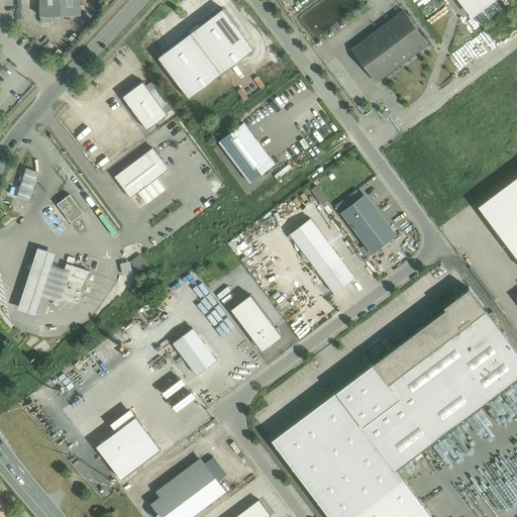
[(84,0),(43,0),(44,21),(85,20),(84,0)]
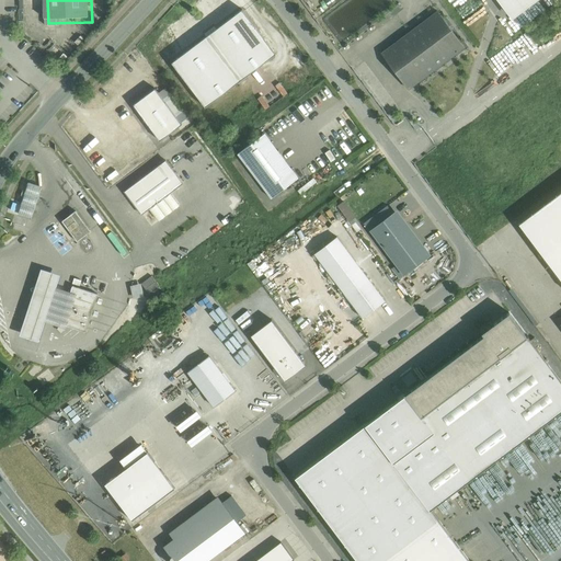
[(241,10),(170,64),(204,107),(275,55),(241,10)]
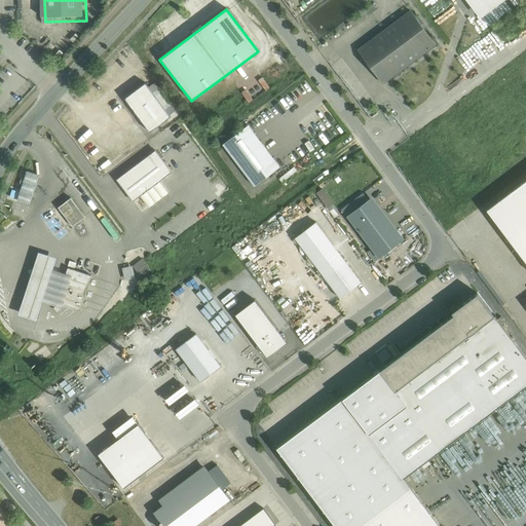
[(411,11),(358,50),(369,65),(366,66),(370,71),(372,69),(382,83),(435,43),(411,11)]
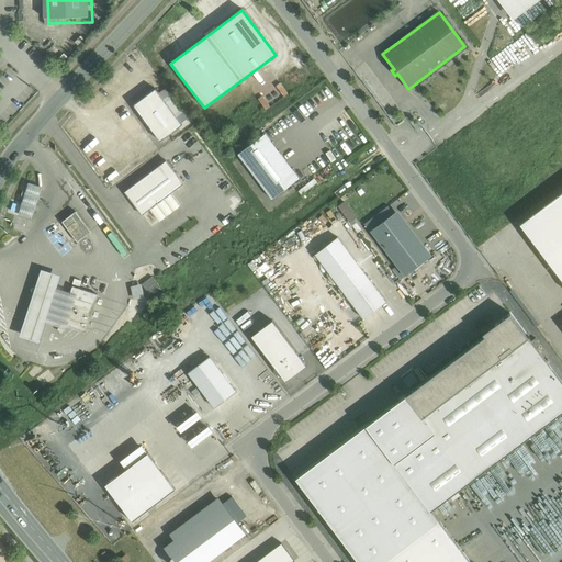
[(150,86),(130,102),(159,142),(180,124),(150,86)]
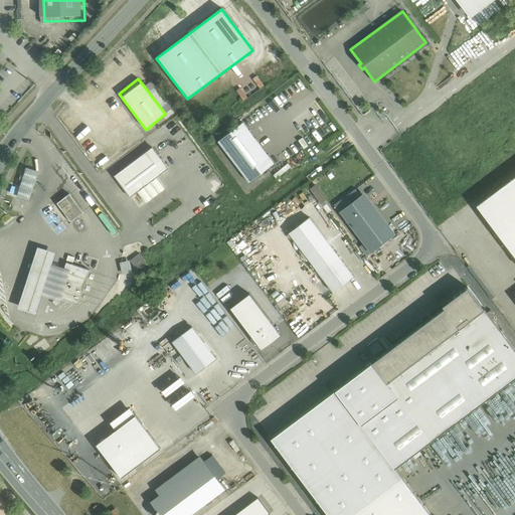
[(274,163),(242,123),(218,141),(248,182),(274,163)]
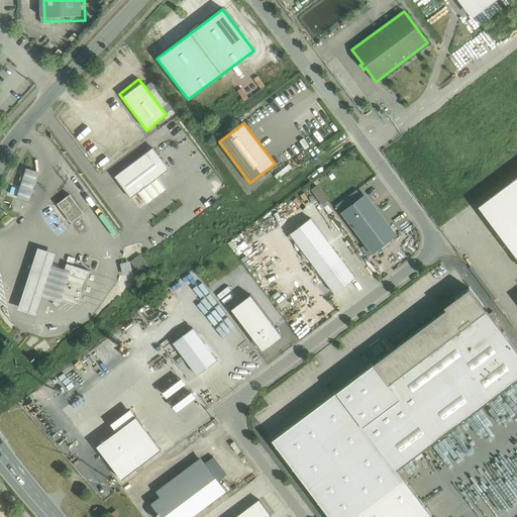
[(153,147),(115,174),(130,196),(138,191),(146,202),(166,189),(158,177),(169,169),(153,147)]
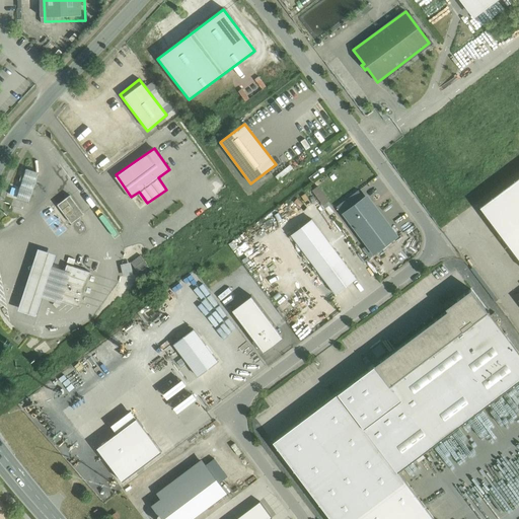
[(27,168),(17,196),(28,201),(40,172),(27,168)]
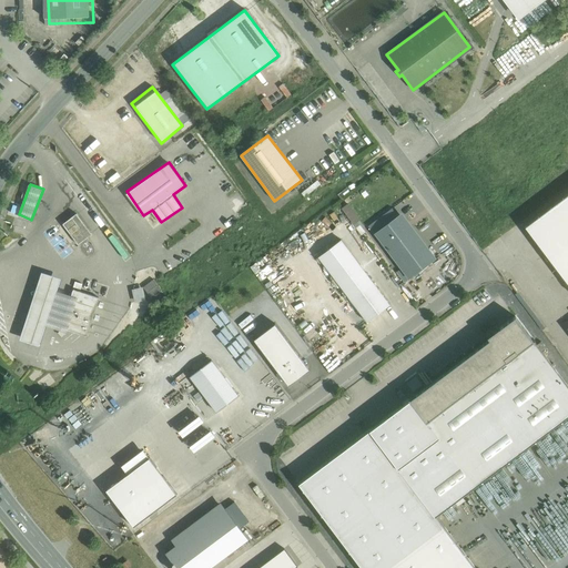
[(79,244),(92,233),(77,213),(63,223),(79,244)]
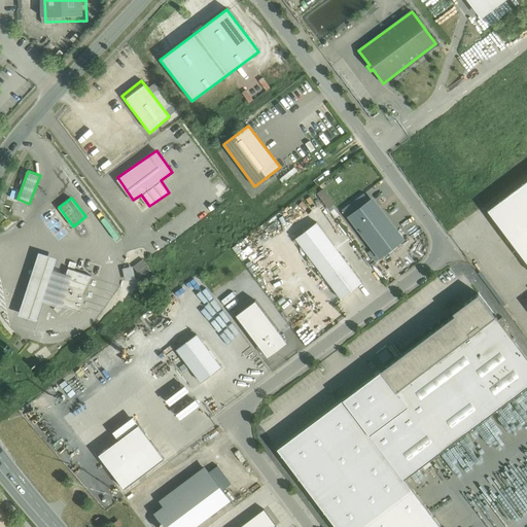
[(370,201),(347,217),(353,225),(357,222),(362,229),(363,229),(381,215),(370,201)]
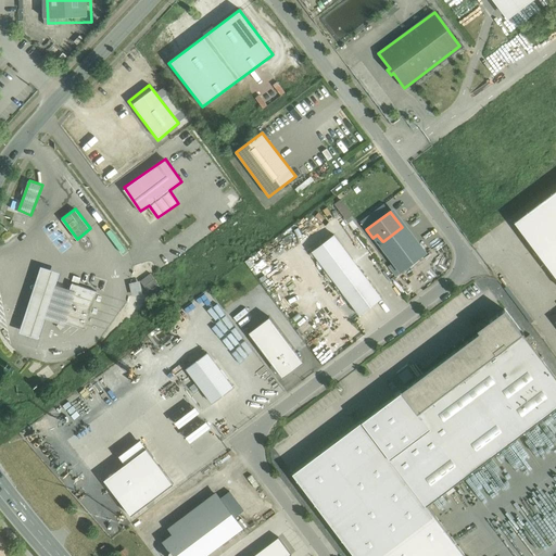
[(404,225),(402,227),(383,241),(382,241),(380,243),(402,272),(426,254),(404,225)]
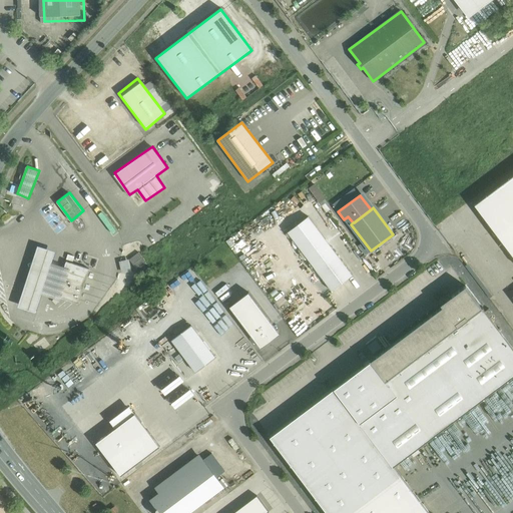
[(318,273),(339,257),(308,216),(288,231),(318,273)]
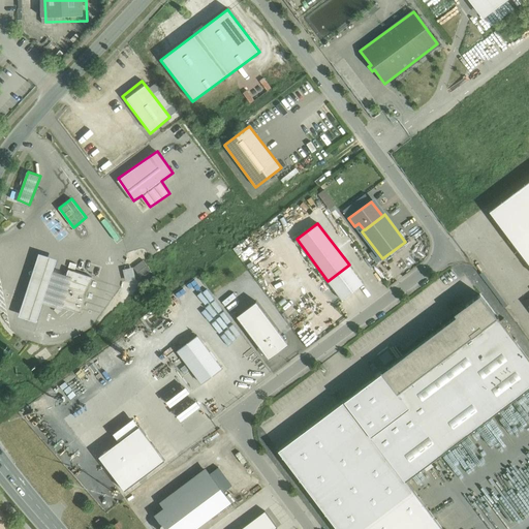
[(59,300),(67,275),(54,271),(58,259),(38,253),(18,316),(37,322),(43,304),(62,310),(63,307),(59,300)]
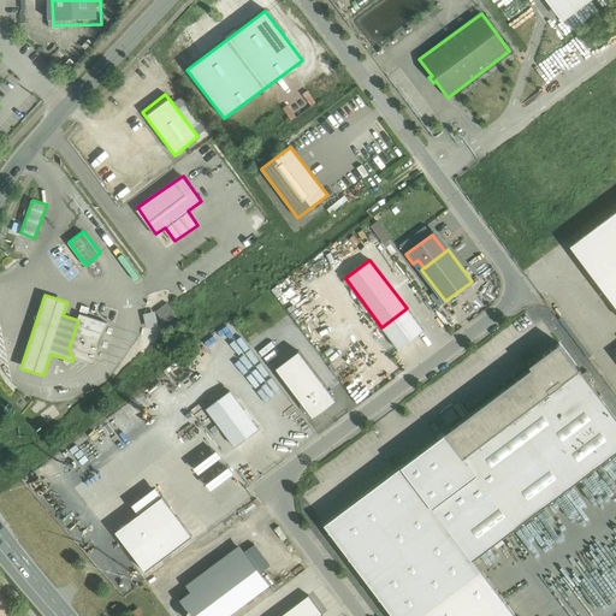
[(166,303),(155,312),(159,317),(171,308),(166,303)]
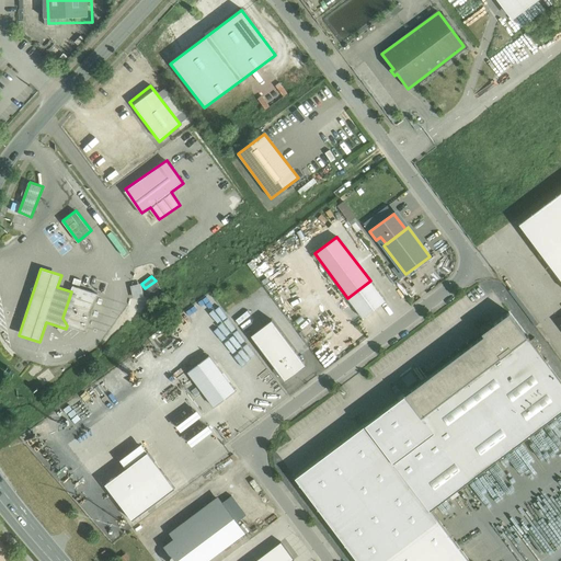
[(156,281),(145,288),(149,294),(160,286),(156,281)]
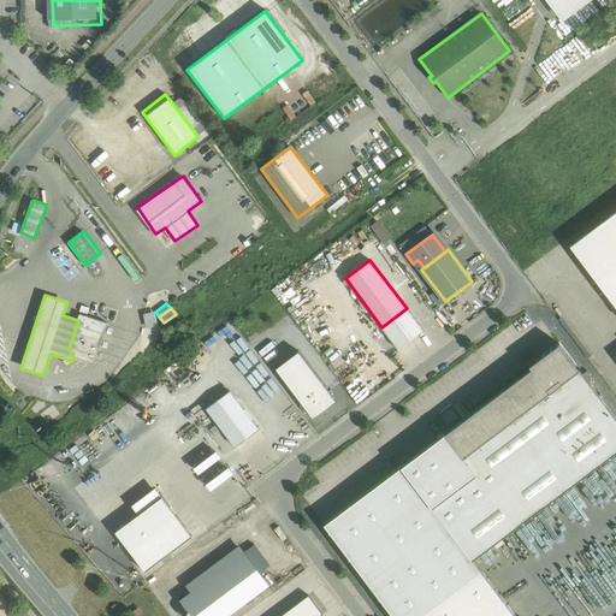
[(422,331),(407,308),(381,327),(397,349),(422,331)]
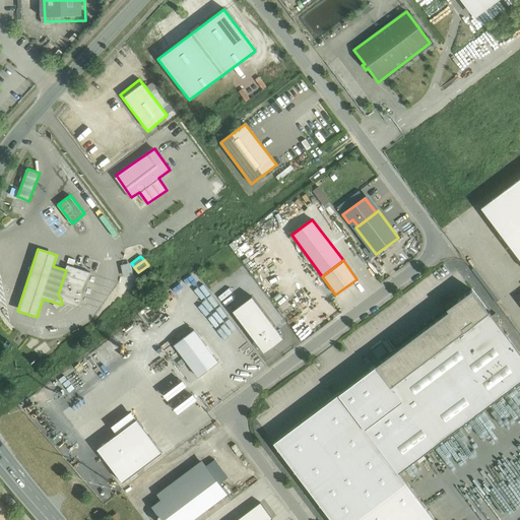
[(91,273),(67,265),(67,266),(66,270),(58,295),(62,302),(79,308),(91,273)]
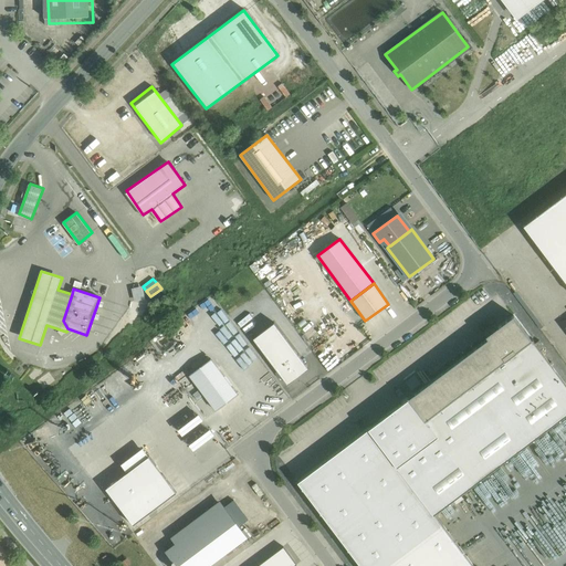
[(489,337),(415,394),(409,397),(409,396),(408,397),(409,398),(426,420),(533,339),(534,338),(533,337),(532,338),(514,314),(499,326),(486,335),(489,337)]
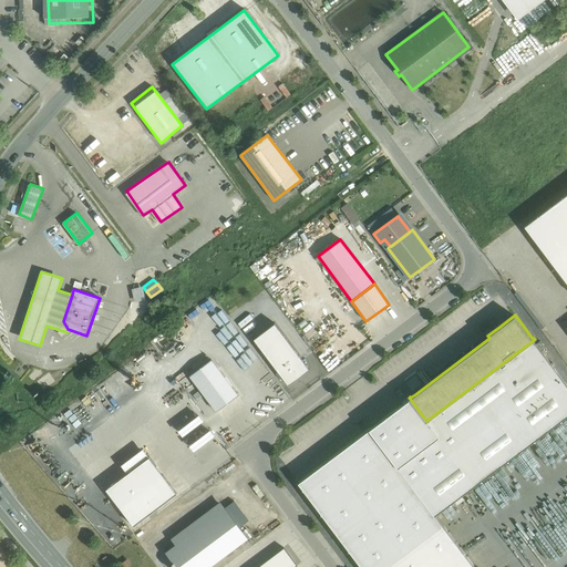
[(275,323),(254,339),(288,384),(309,369),(275,323)]
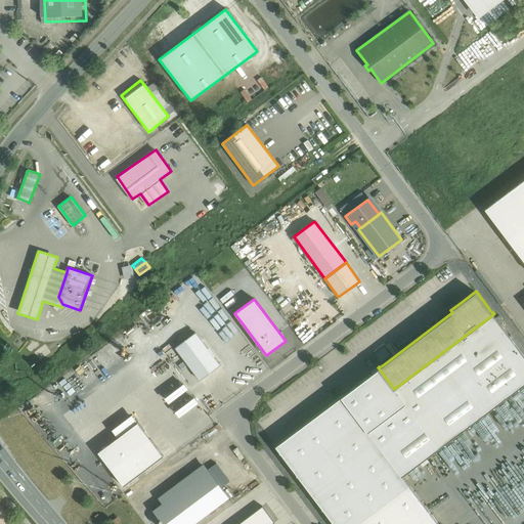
[(493,314),(394,389),(379,368),(276,445),(336,523),(439,523),(403,475),(523,383),(523,355),(501,325),(495,317),(493,314)]
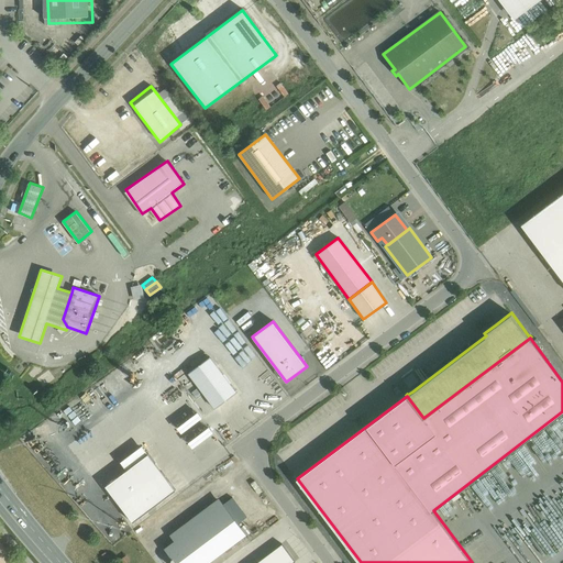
[(543,348),(537,339),(532,341),(539,350),(543,348)]
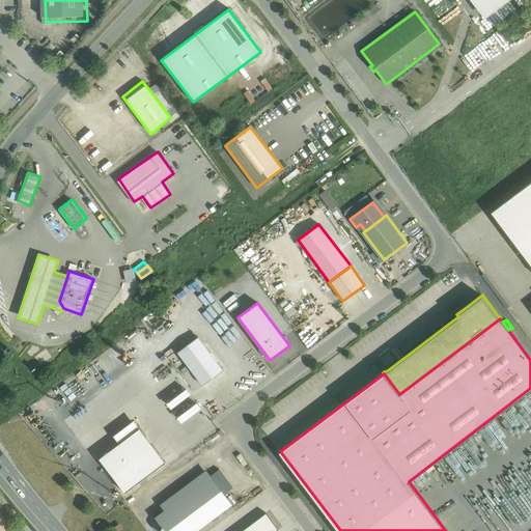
[(222,370),(197,336),(177,352),(202,385),(222,370)]
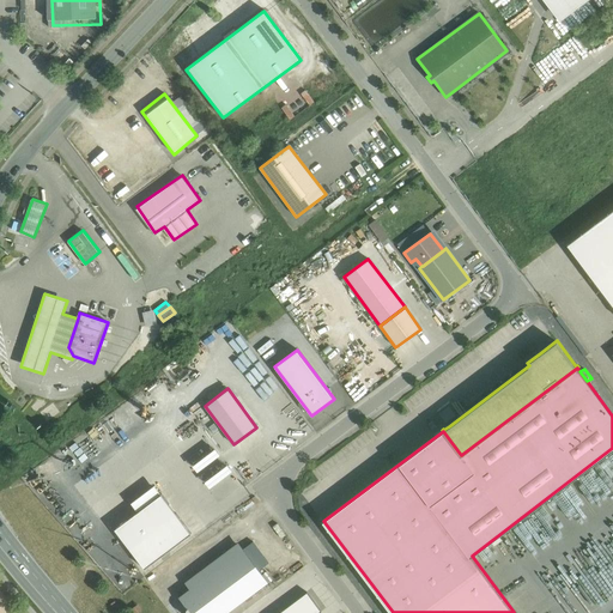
[(132,502),(138,511),(163,493),(157,485),(132,502)]
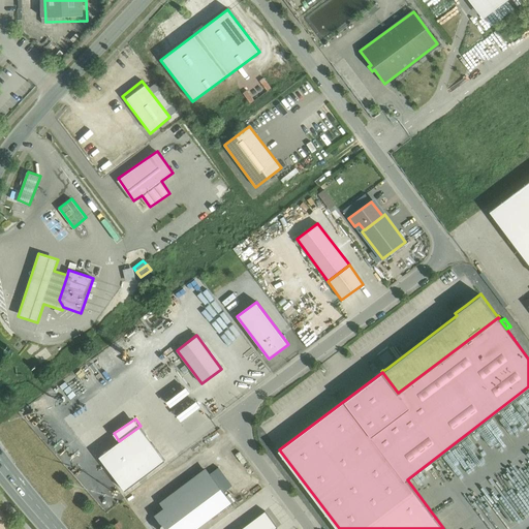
[(119,441),(99,455),(124,490),(165,461),(141,426),(119,441)]
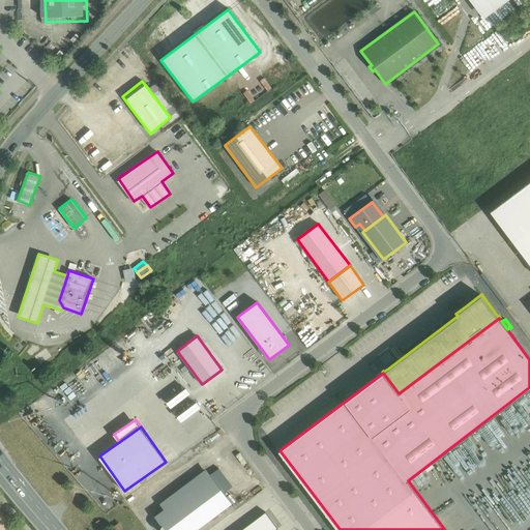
[(195,529),(232,503),(210,474),(154,517),(162,526),(160,526),(160,529),(159,529),(195,529)]
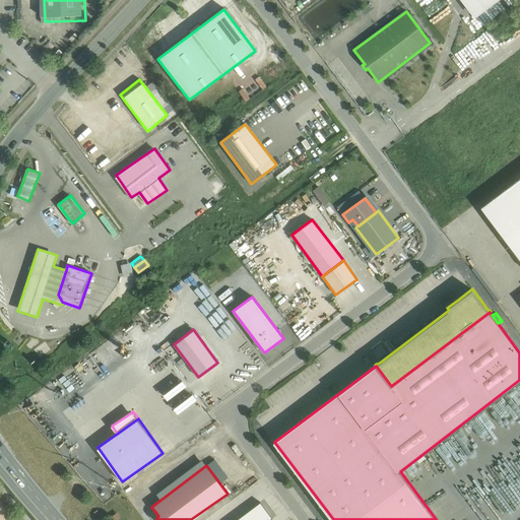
[(261,504),(237,519),(270,519),(272,519),(261,504)]
